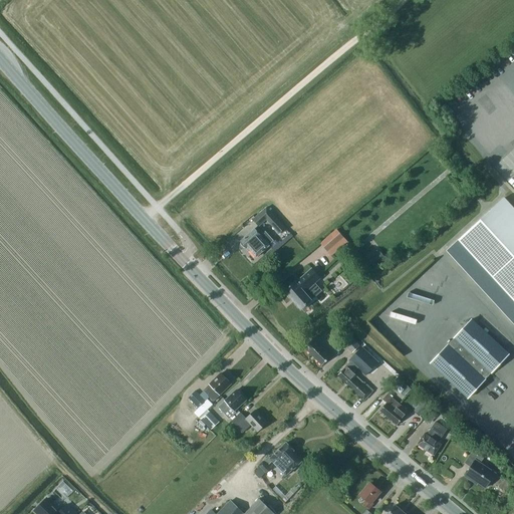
[(513,210),(503,199),(446,251),(513,324),(513,210)]
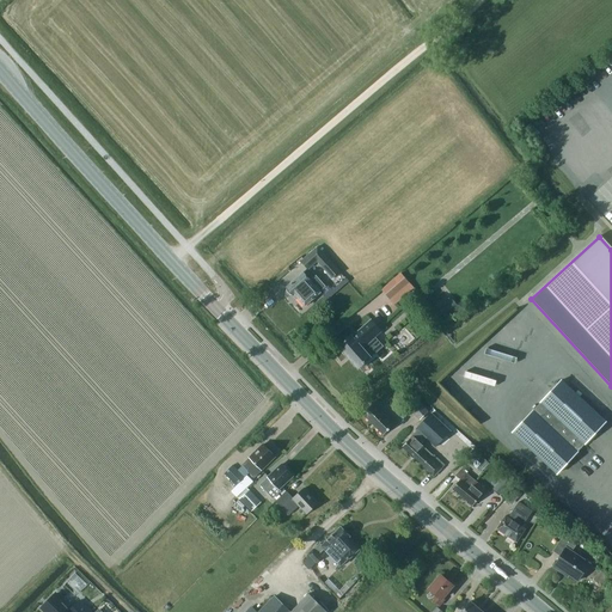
[(308,270),(317,262),(332,279),(340,271),(317,248),(301,262),(308,270)]
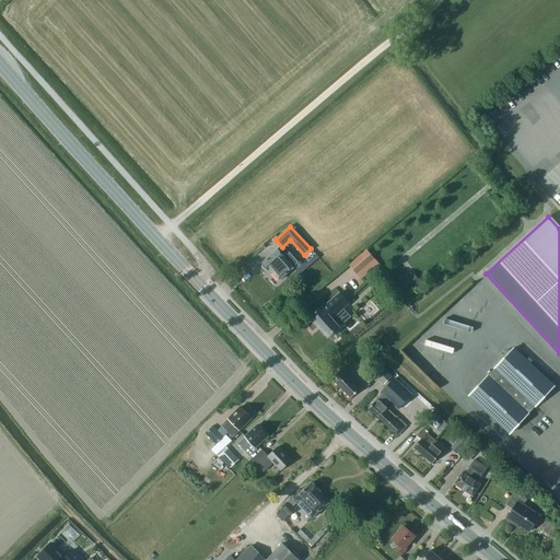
[(263,264),(263,267),(265,270),(268,270),(269,269),(279,280),(293,268),(292,267),(296,263),(289,253),(283,257),(277,249),(263,264)]
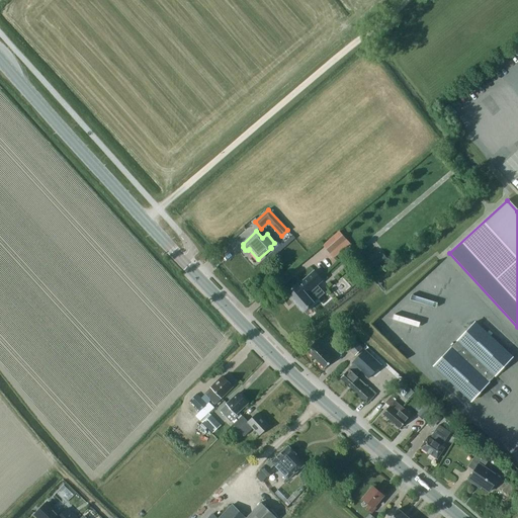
[(346,239),(340,232),(324,245),(331,253),(346,239)]
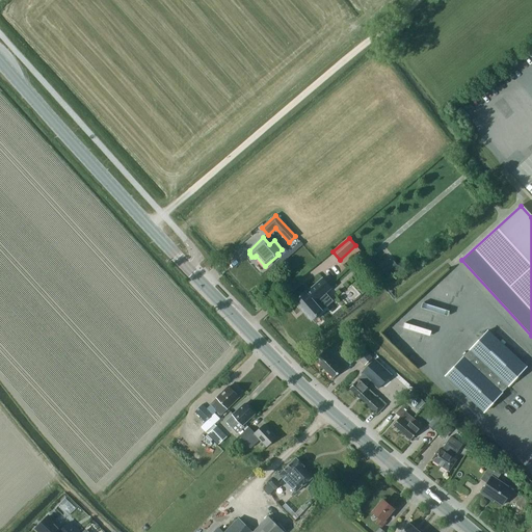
[(398,267),(393,260),(388,264),(389,266),(379,273),(383,278),(398,267)]
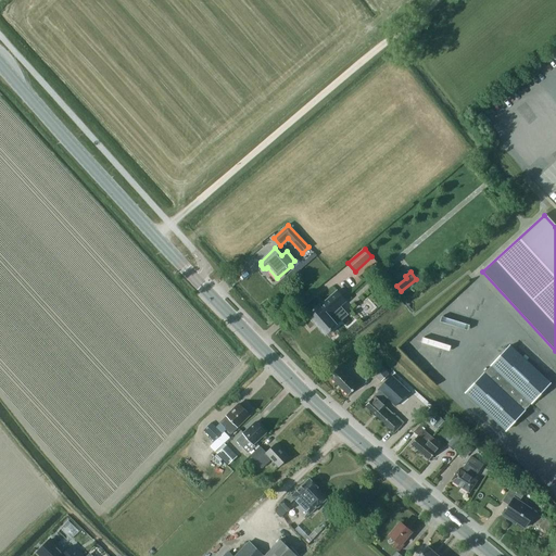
[(308,317),(313,323),(314,321),(326,335),(337,326),(336,325),(348,315),(341,306),(348,301),(338,290),(319,306),(318,305),(307,314),(310,316),(308,317)]
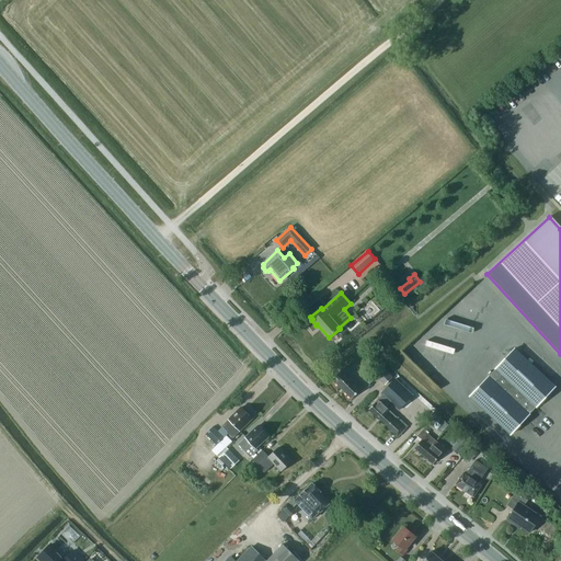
[(470,397),(511,435),(556,387),(515,348),(470,397)]
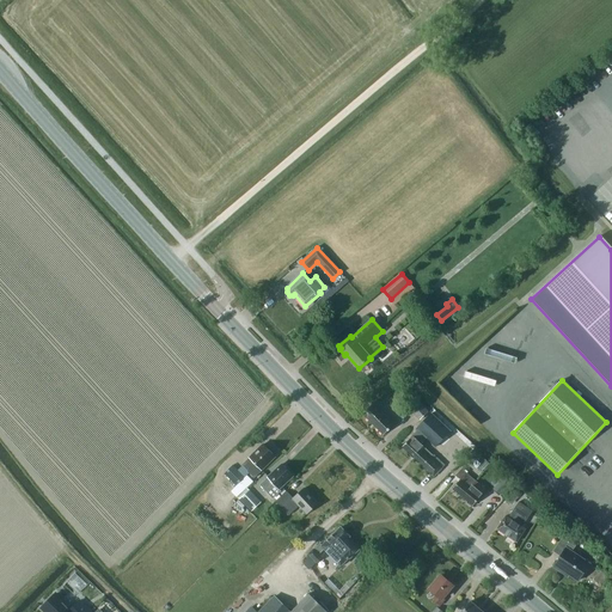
[(408,409),(420,420),(428,411),(416,399),(408,409)]
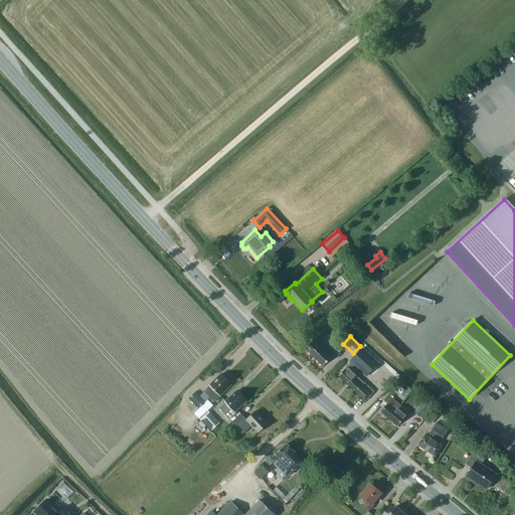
[(305,348),(323,366),(334,355),(317,337),(305,348)]
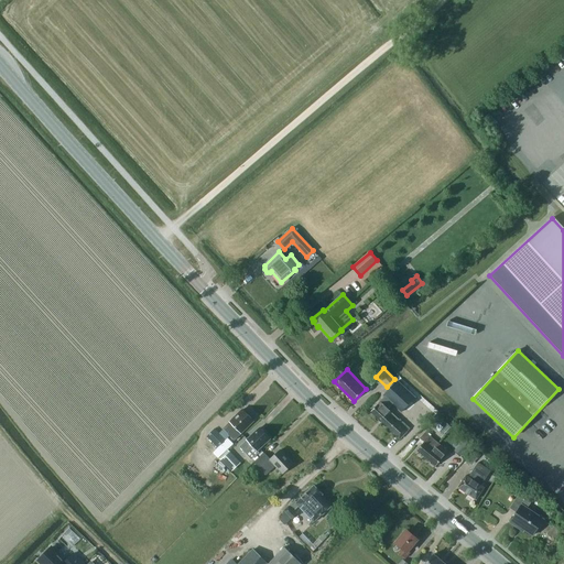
[(383,396),(401,413),(416,397),(398,380),(383,396)]
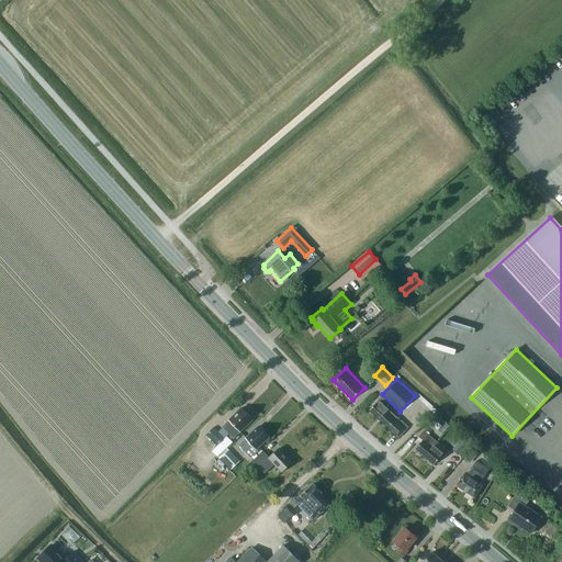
[(369,411),(388,428),(396,418),(379,401),(369,411)]
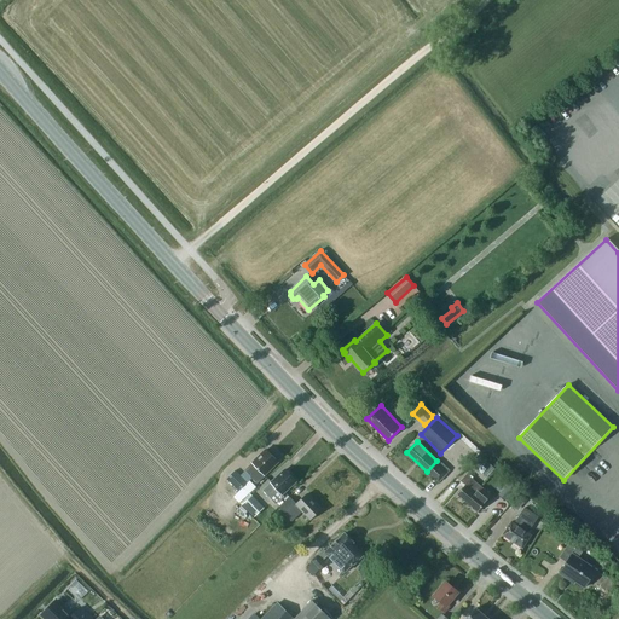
[(252,464),(246,470),(253,478),(252,479),(258,484),(265,476),(264,475),(278,462),(266,450),(259,457),(258,456),(252,463),(252,464)]
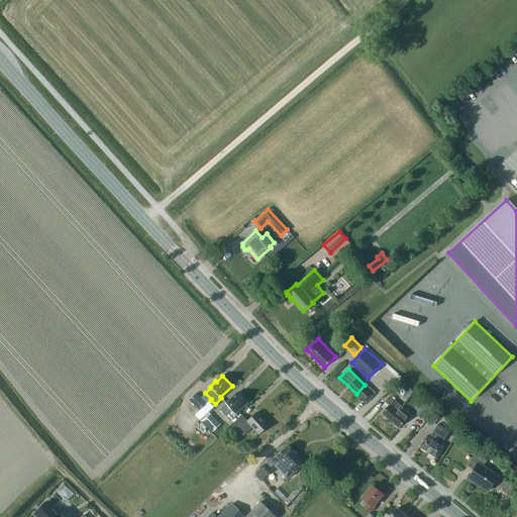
[(410,388),(400,380),(393,388),(403,397),(410,388)]
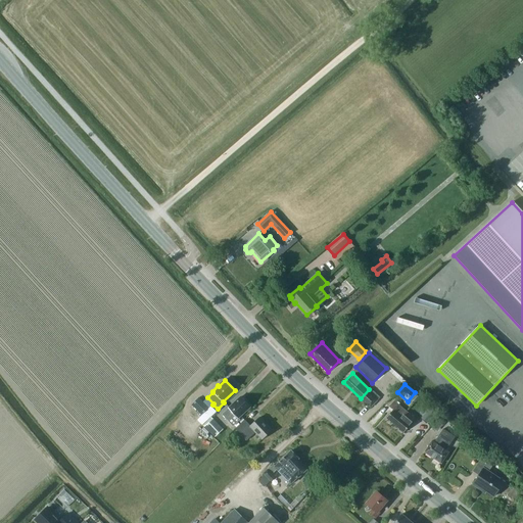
[(370,388),(369,389),(361,398),(371,408),(380,397),(370,388)]
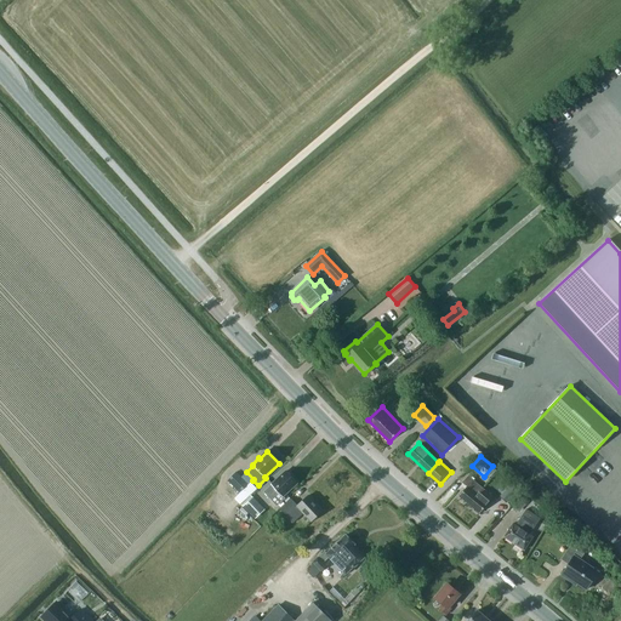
[(283,496),(297,483),(286,471),(272,485),(263,493),(277,506),(284,499),(283,496)]
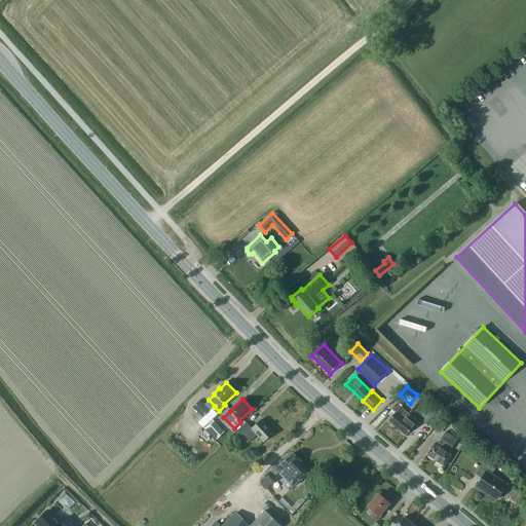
[(199,400),(192,408),(202,418),(211,410),(199,400)]
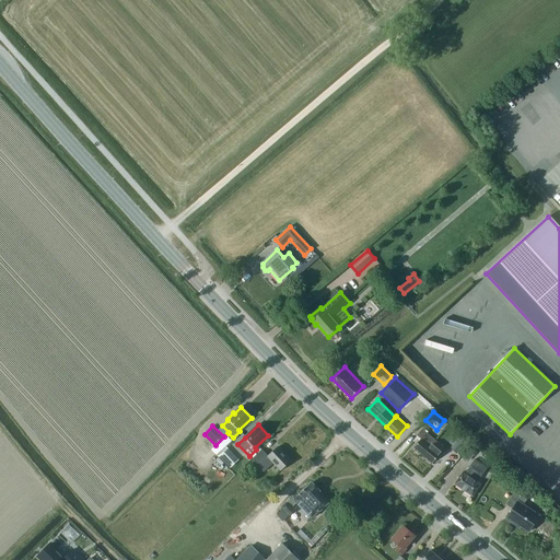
[(412,447),(421,455),(434,440),(421,429),(417,435),(421,439),(412,447)]
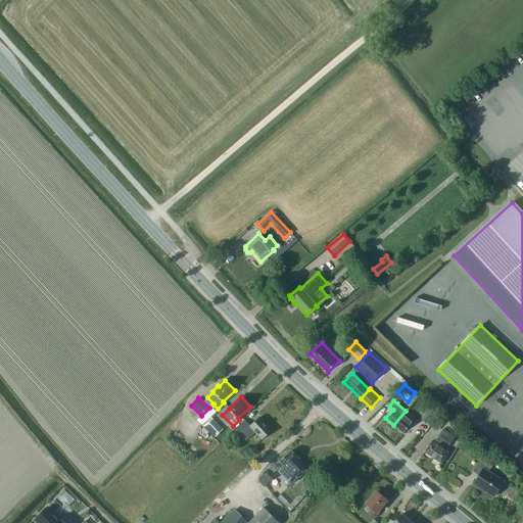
[(435,412),(429,407),(424,412),(430,418),(435,412)]
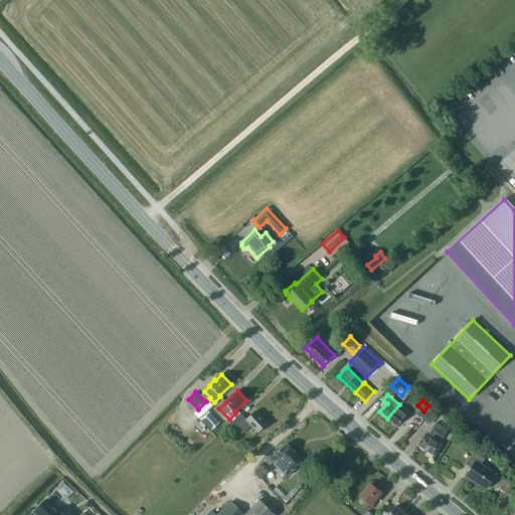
[(408,412),(399,404),(387,418),(397,426),(408,412)]
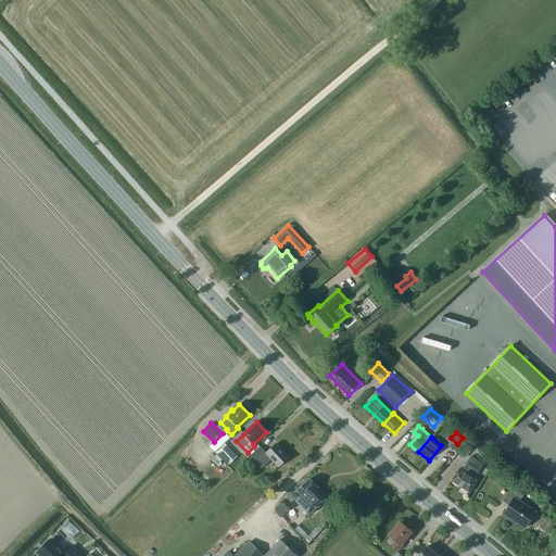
[(260,446),(256,450),(250,455),(262,468),(272,459),(278,467),(289,457),(276,444),(266,453),(260,446)]
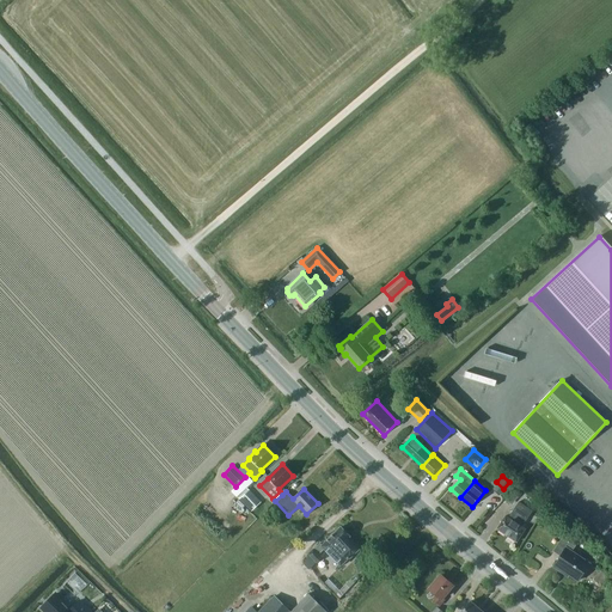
[(261,502),(249,490),(239,499),(251,512),(261,502)]
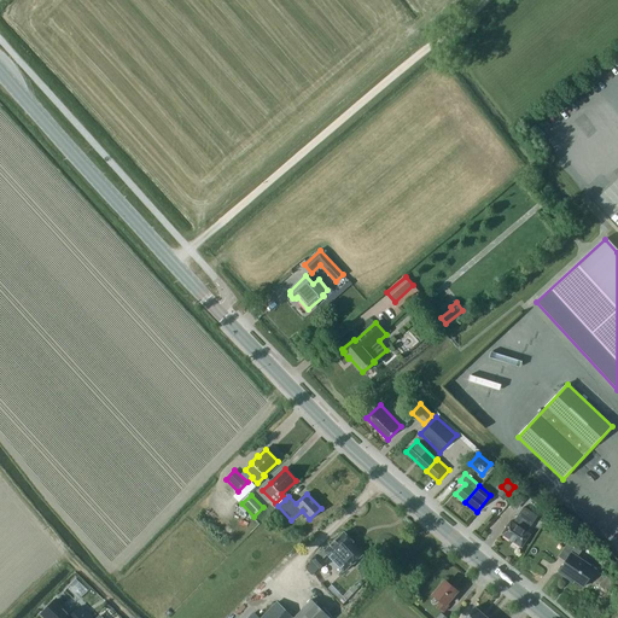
[(511,522),(502,535),(522,548),(530,535),(528,532),(537,517),(524,507),(513,523),(511,522)]
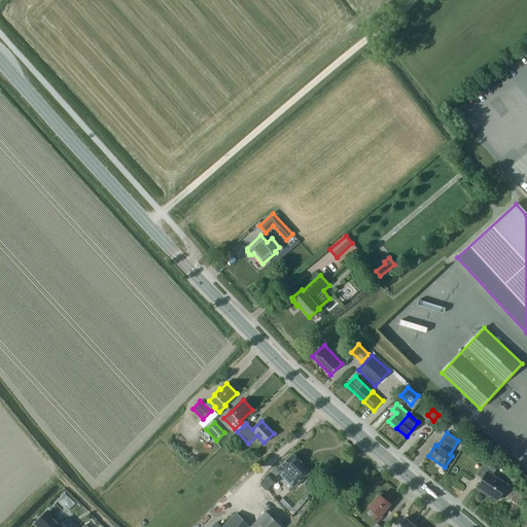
[(275,468),(270,473),(270,472),(266,477),(267,479),(260,484),(267,490),(277,481),(274,478),(279,472),(293,487),(301,480),(302,481),(309,473),(300,463),(301,462),(293,454),(277,469),(275,468)]
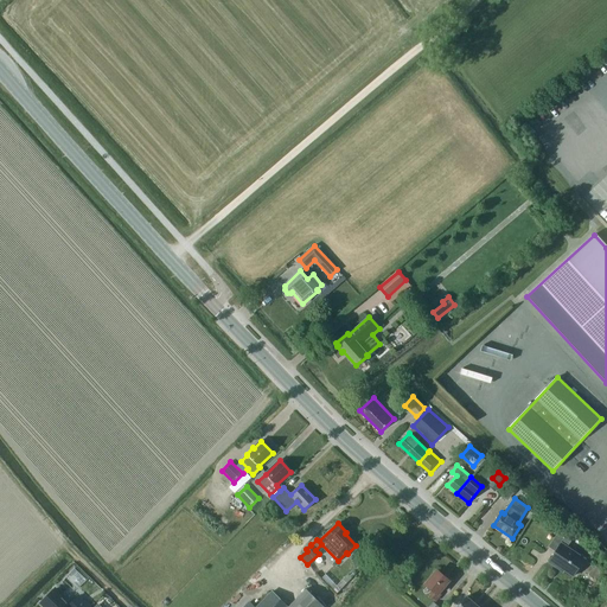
[(557,566),(573,576),(585,560),(567,548),(573,540),(560,530),(549,547),(555,551),(549,562),(556,568),(557,566)]
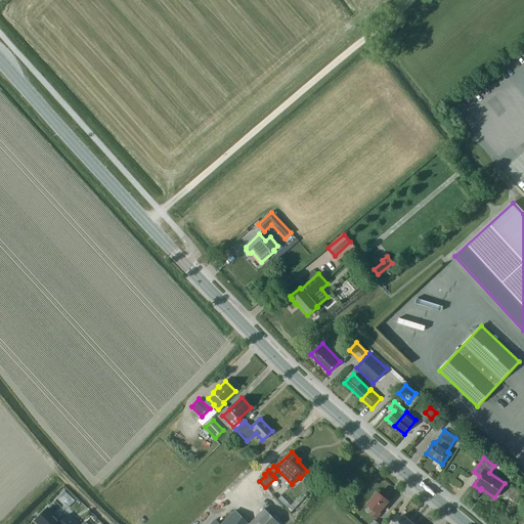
[(387,501),(378,492),(367,505),(374,510),(370,514),(376,519),(381,514),(379,512),(387,501)]
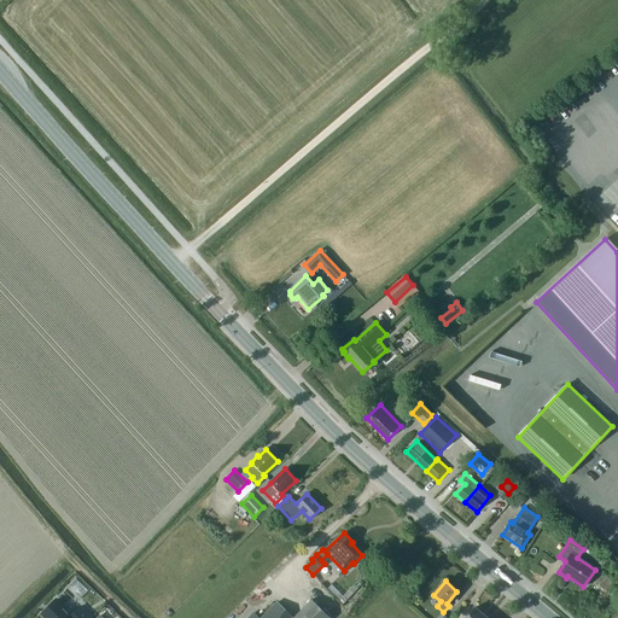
[(89,617),(92,617),(81,606),(73,614),(57,599),(42,613),(46,617),(89,617)]
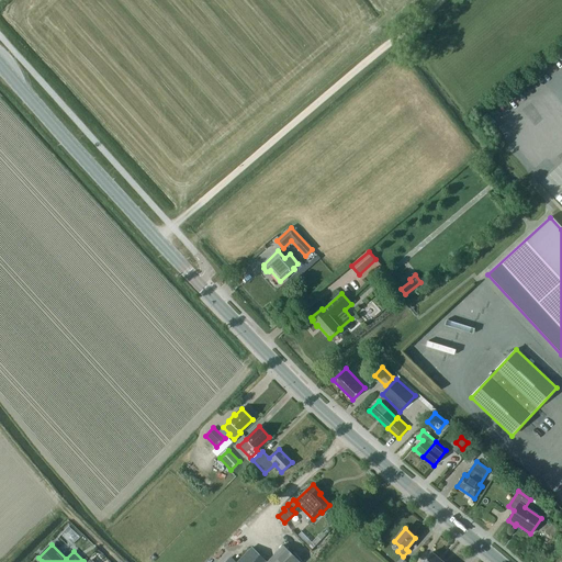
[(300,561),(283,546),(267,561),(300,561)]
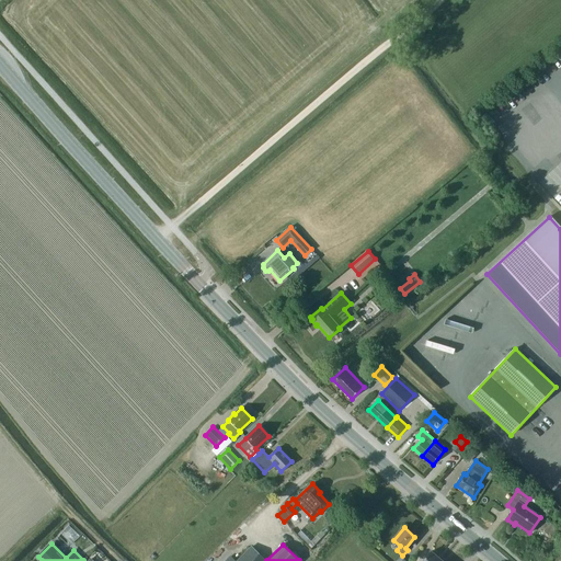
[(266,560),(252,547),(237,560),(266,560)]
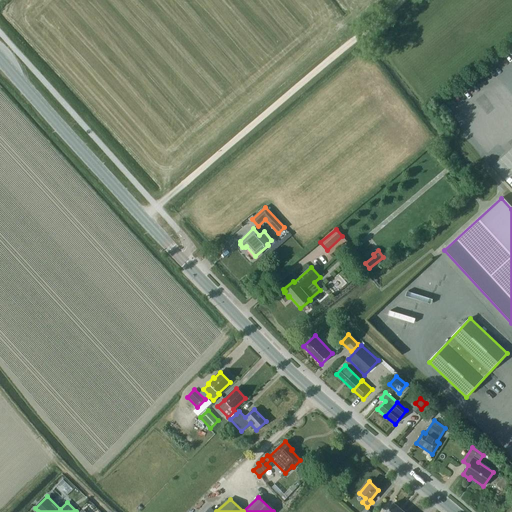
[(402,511),(403,511),(393,503),(386,511),(402,511)]
